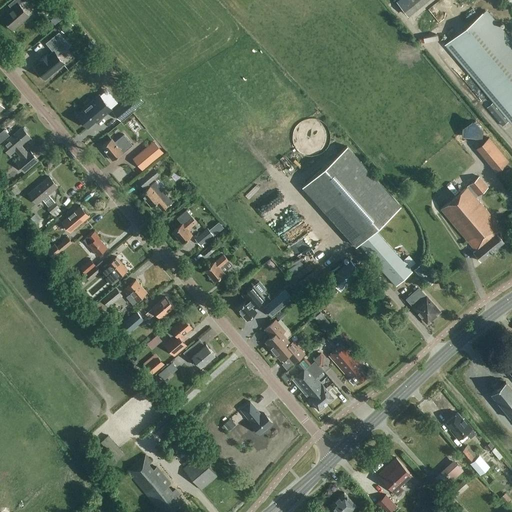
[(13,30),(30,16),(20,5),(25,0),(14,0),(9,5),(13,10),(3,18),(13,30)]
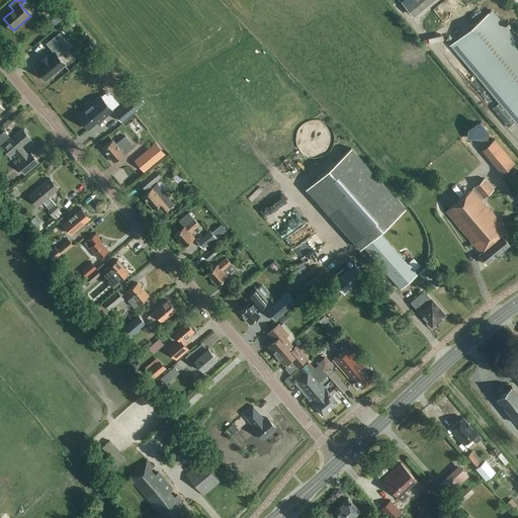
[(403,0),(402,2),(412,14),(429,0),(403,0)]
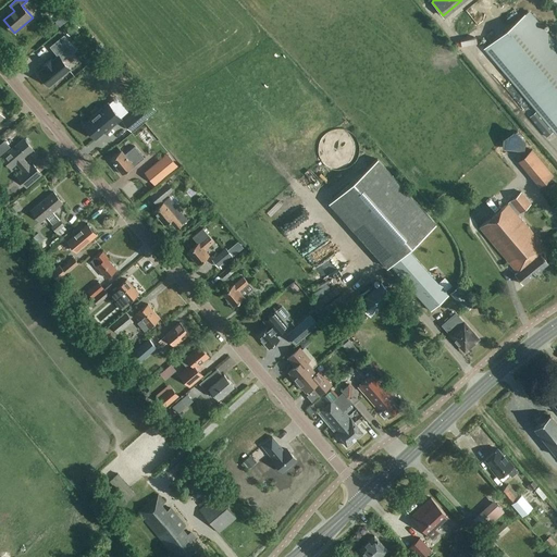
[(556,47),(527,12),(485,48),(539,110),(530,118),(547,138),(555,132),(556,133),(556,47)]
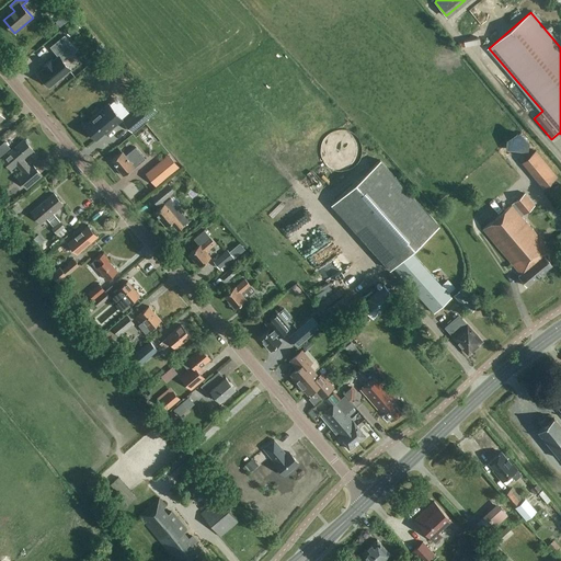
[(65,14),(59,18),(64,23),(69,20),(69,19),(68,19),(65,14)]
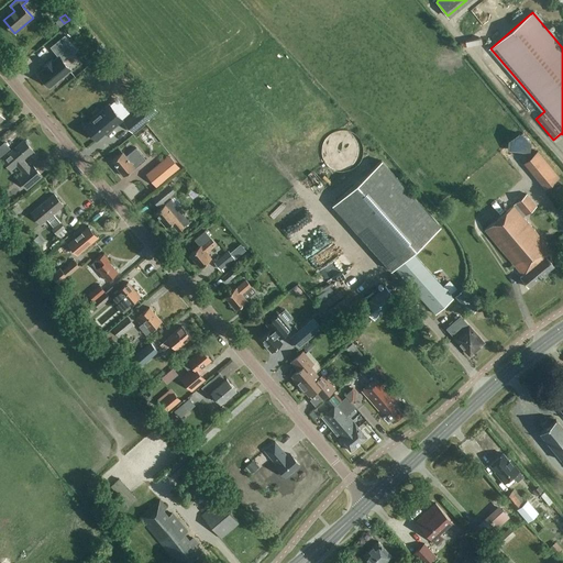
[(74,20),(64,29),(70,36),(80,28),(74,20)]
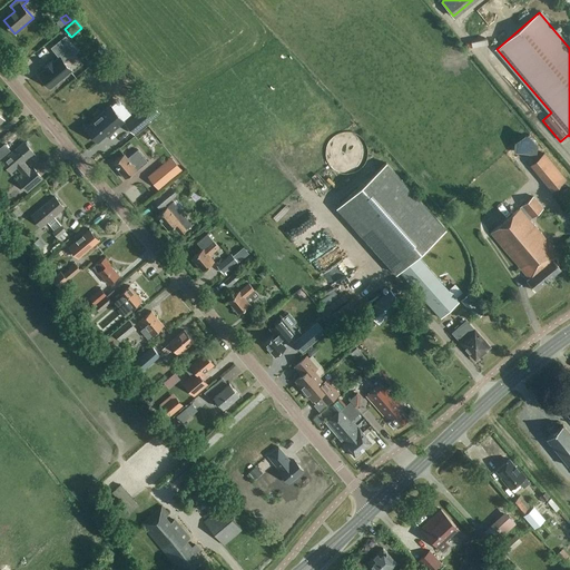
[(70,57),(65,50),(71,45),(66,37),(51,48),(59,57),(38,75),(50,89),(72,70),(65,61),(70,57)]
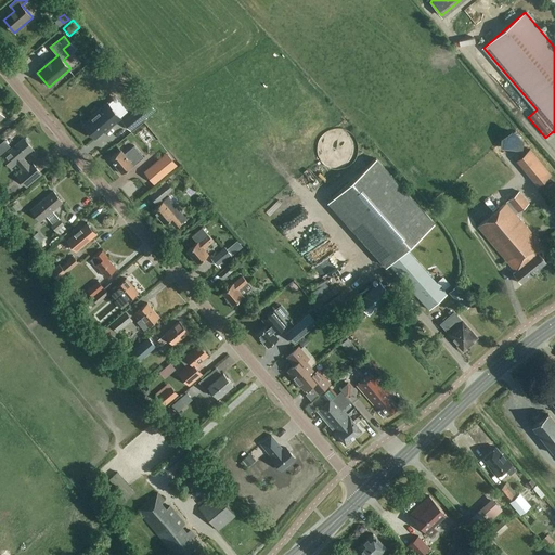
[(141,107),(124,123),(131,131),(149,116),(141,107)]
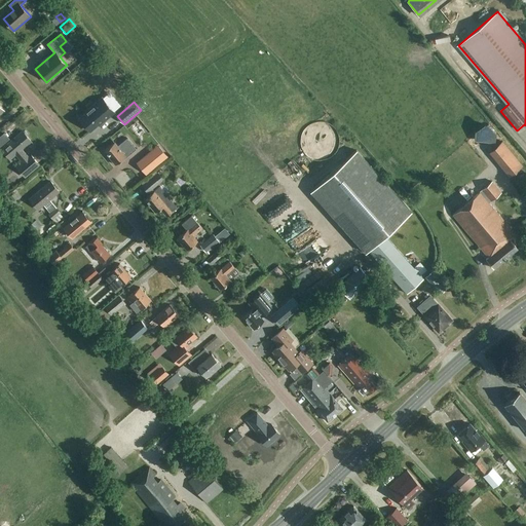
[(9,160),(15,155),(22,162),(16,166),(25,177),(39,164),(31,155),(29,157),(22,149),(31,141),(23,130),(1,150),(9,160)]
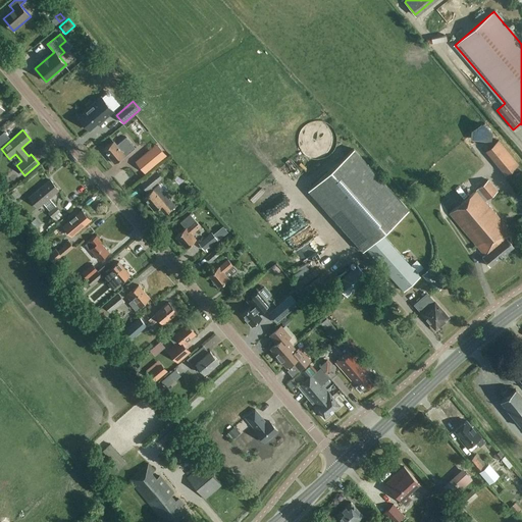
[(123,153),(129,147),(123,141),(117,146),(114,141),(103,150),(114,163),(124,155),(123,153)]
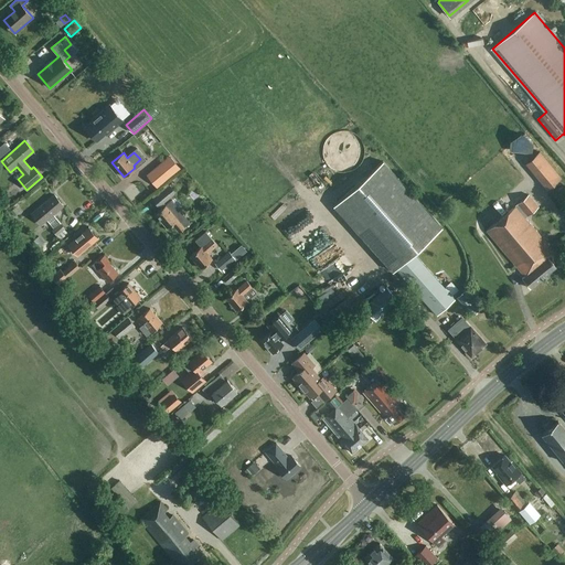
[(550,188),(561,178),(540,152),(529,161),(550,188)]
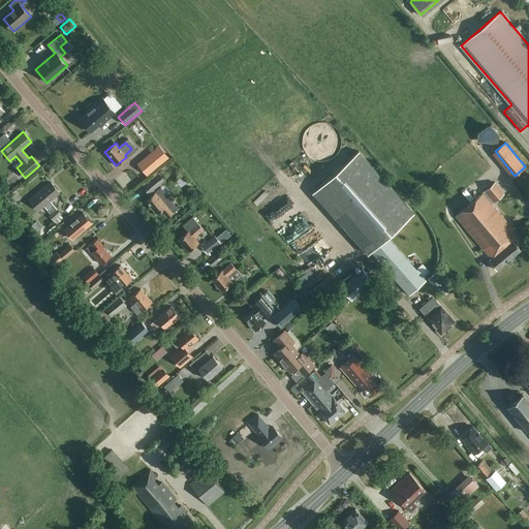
[(370,252),(409,296),(426,280),(386,237),(413,213),(359,151),(312,192),(368,254),(370,252)]
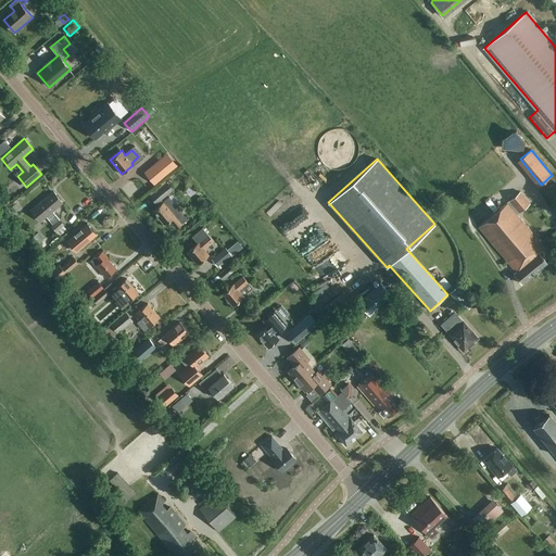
[(161,176),(168,171),(161,161),(153,167),(161,176)]
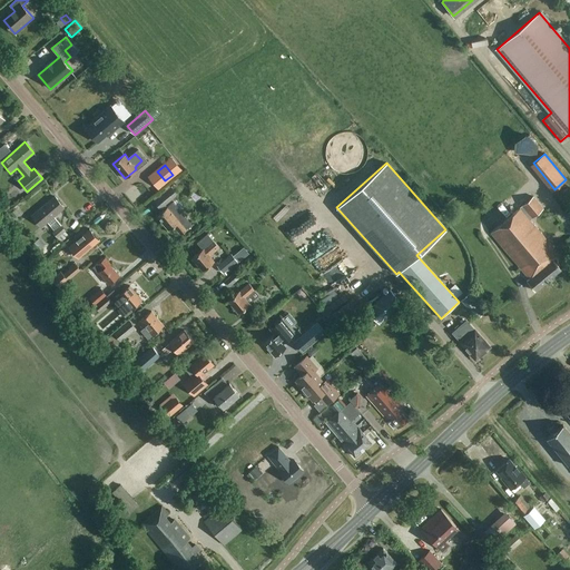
[(569,189),(566,184),(557,190),(564,200),(569,195),(569,189)]
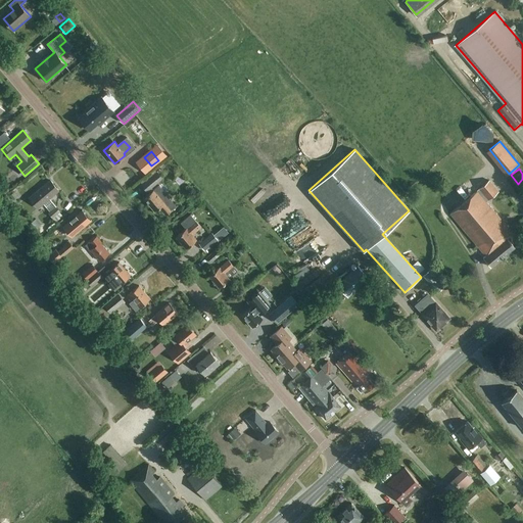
[(140,181),(142,184),(141,185),(147,191),(151,188),(162,178),(157,172),(156,172),(154,170),(140,181)]
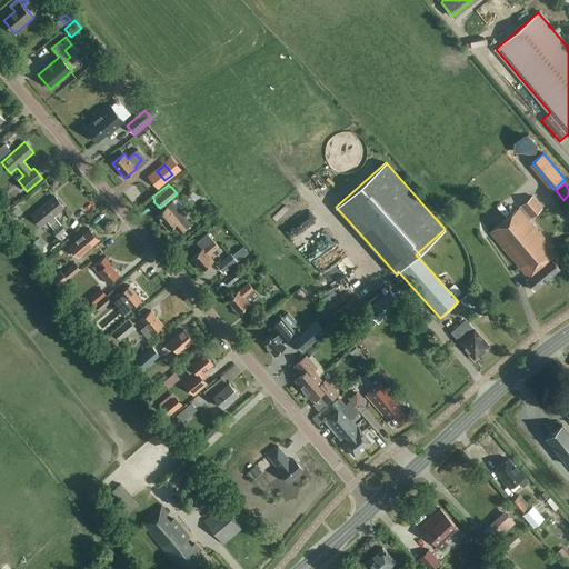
[(47,221),(55,230),(52,231),(58,237),(61,241),(63,240),(65,241),(70,237),(65,231),(66,230),(53,216),(63,208),(55,197),(31,216),(41,227),(47,221)]
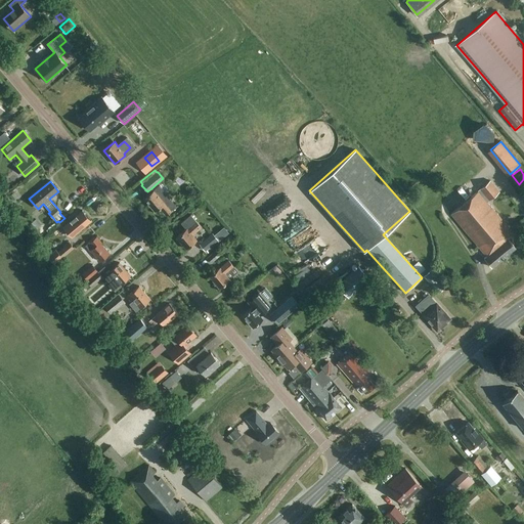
[(464,202),(507,256),(515,249),(508,239),(514,234),(487,202),(499,192),(490,181),(464,202)]
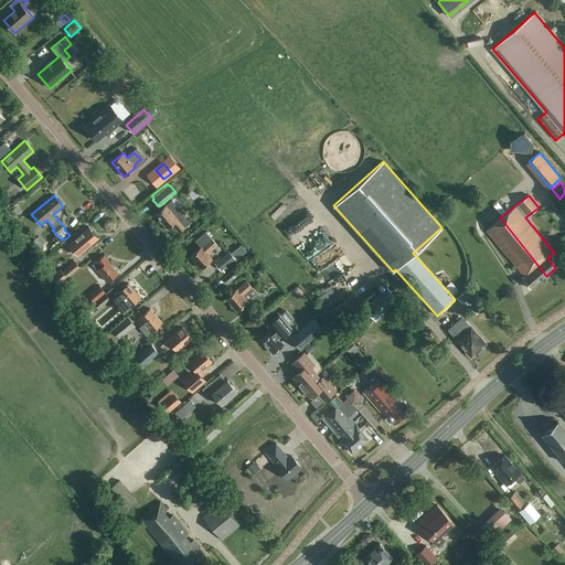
[(178,209),(172,213),(163,203),(159,206),(162,209),(156,214),(167,227),(172,224),(179,233),(185,227),(185,226),(190,223),(178,209)]
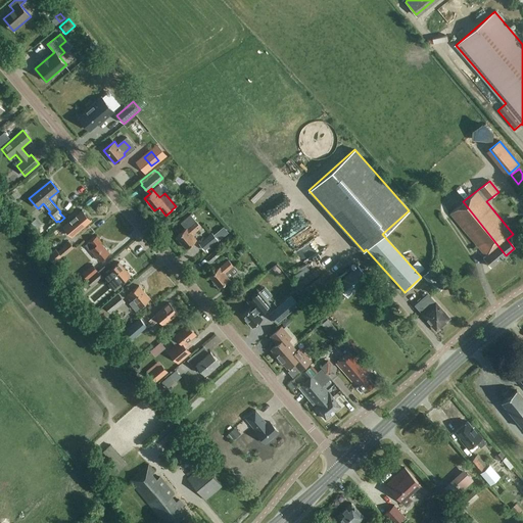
[(490,268),(506,255),(463,201),(449,212),(485,256),(483,258),(490,268)]
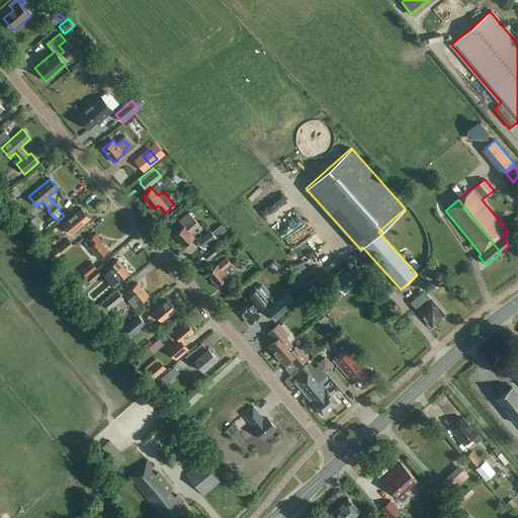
[(71,234),(86,222),(78,211),(63,224),(71,234)]
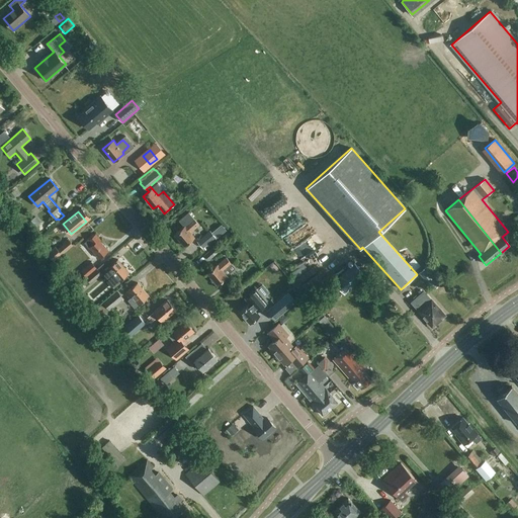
[(189,232),(198,224),(194,219),(193,219),(188,212),(178,221),(183,226),(174,234),(184,246),(194,238),(189,232)]
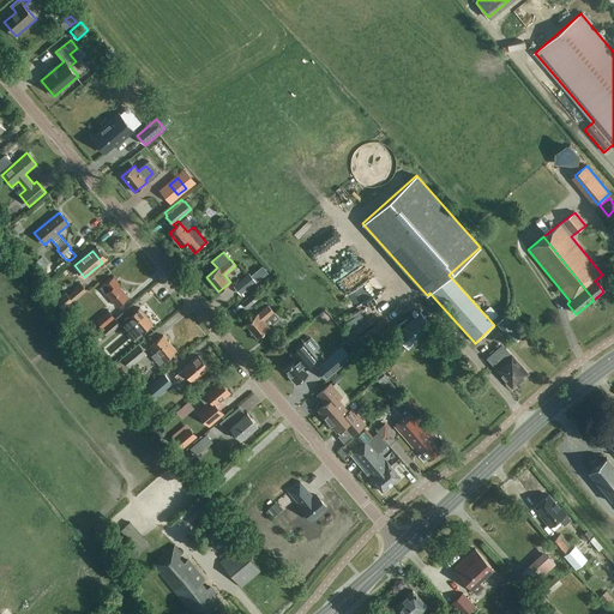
[(41,257),(36,262),(50,277),(56,272),(53,269),(55,266),(49,264),(48,264),(41,257)]
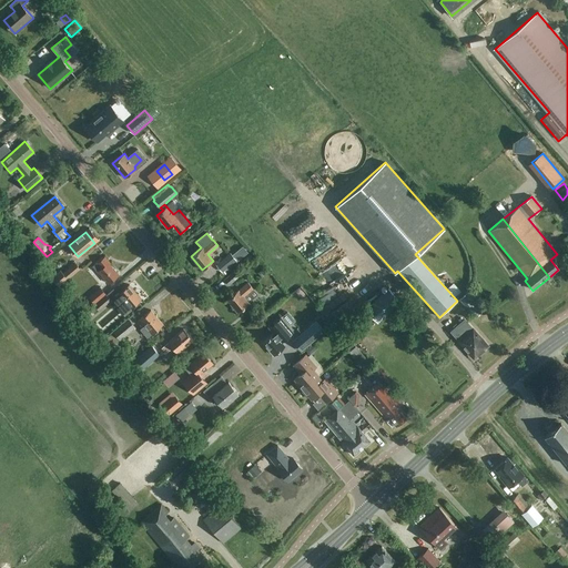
[(230,253),(216,265),(222,272),(235,261),(230,253)]
